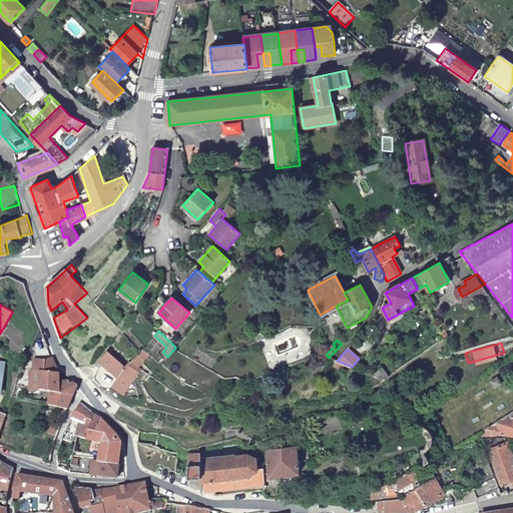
[(107,352),(100,362),(119,377),(128,367),(107,352)]
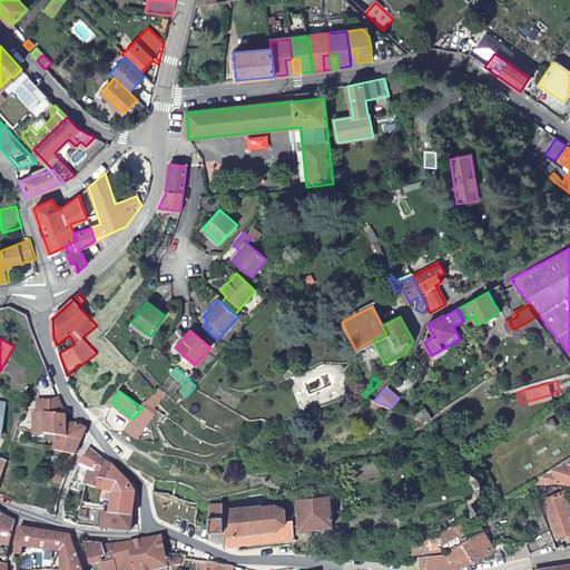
[(65,411),(58,394),(46,396),(45,411),(40,411),(40,406),(35,406),(35,422),(45,423),(45,434),(57,436),(57,435),(65,436),(67,424),(66,416),(65,411)]
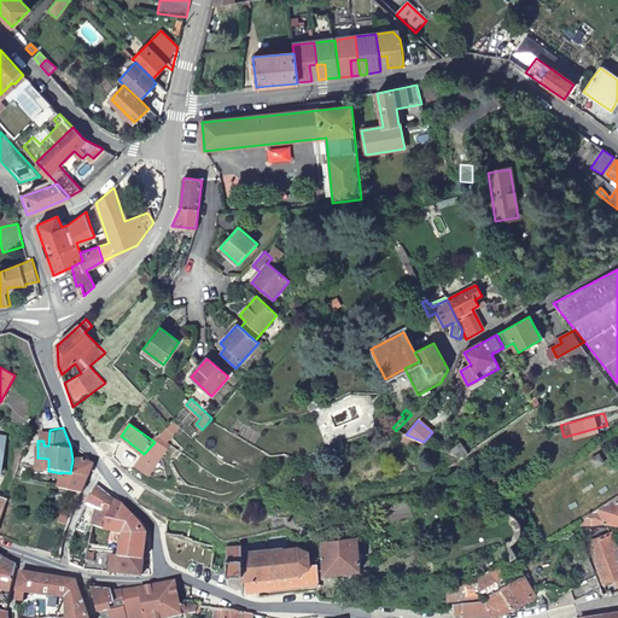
[(167,450),(155,442),(144,454),(136,466),(150,474),(167,450)]
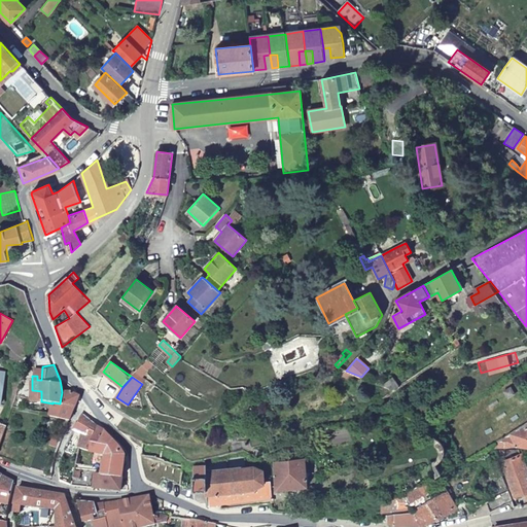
[(396,378),(384,386),(396,391),(403,387),(396,378)]
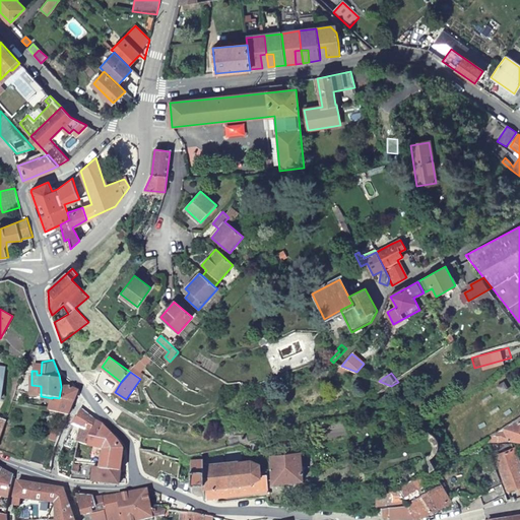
[(70,387),(61,387),(59,398),(74,401),(78,391),(70,387)]
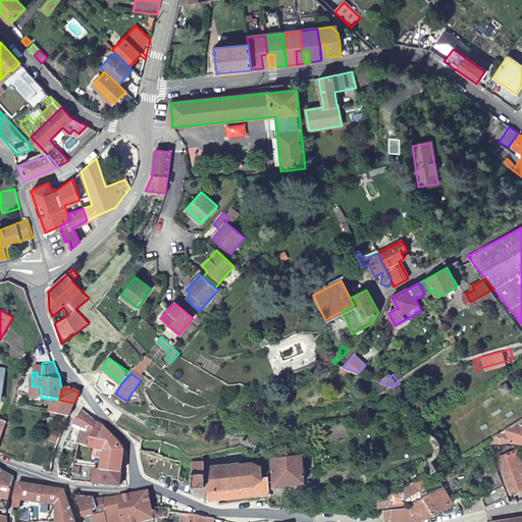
[(52,400),(49,412),(68,417),(74,403),(59,400),(52,399),(52,400)]
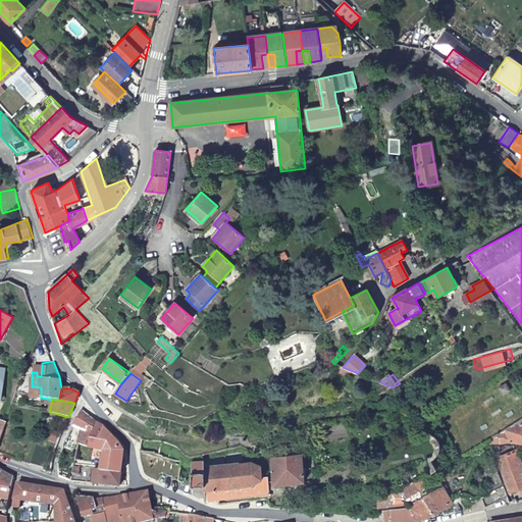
[(414,422),(404,407),(398,411),(407,427),(414,422)]
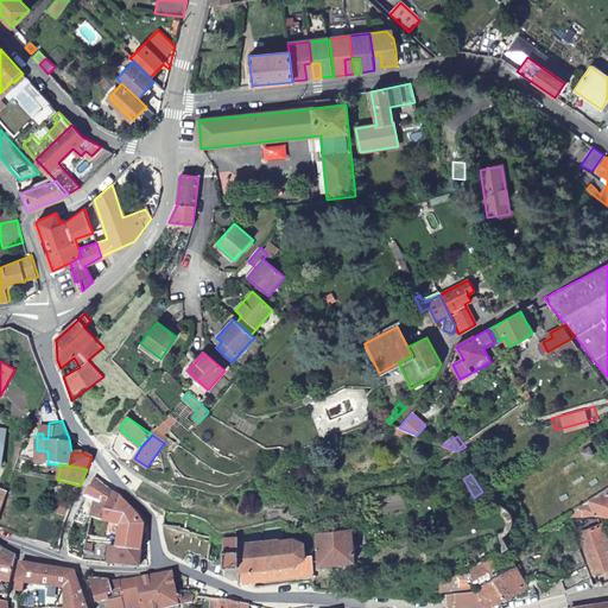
[(95,500),(92,515),(105,520),(106,511),(114,512),(121,498),(120,495),(108,489),(94,477),(84,495),(95,500)]
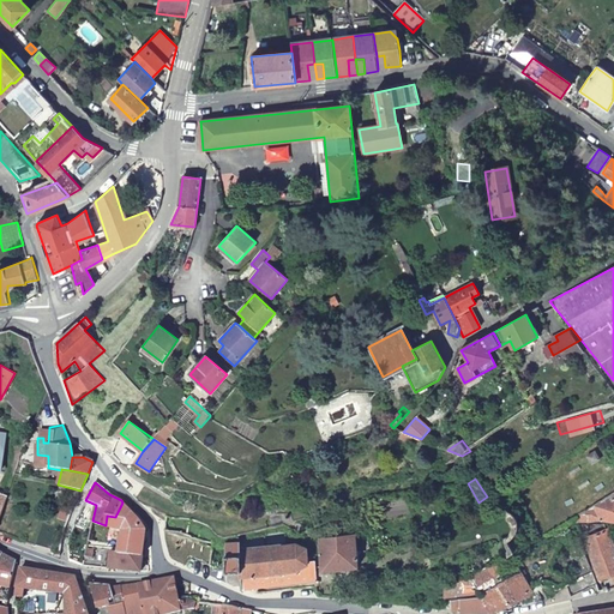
[(603,519),(613,519),(613,492),(571,519),(575,521),(603,519)]
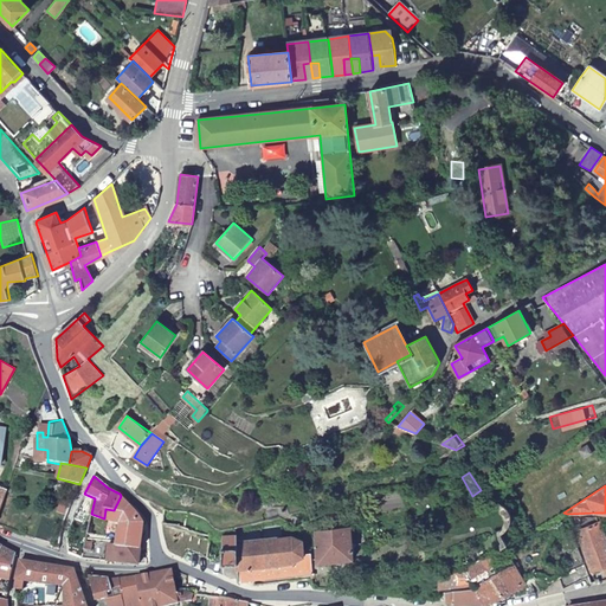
[(85,540),(94,541),(94,536),(104,536),(107,521),(121,523),(117,543),(116,546),(141,549),(143,522),(137,513),(121,496),(114,510),(105,509),(104,519),(91,514),(85,540)]
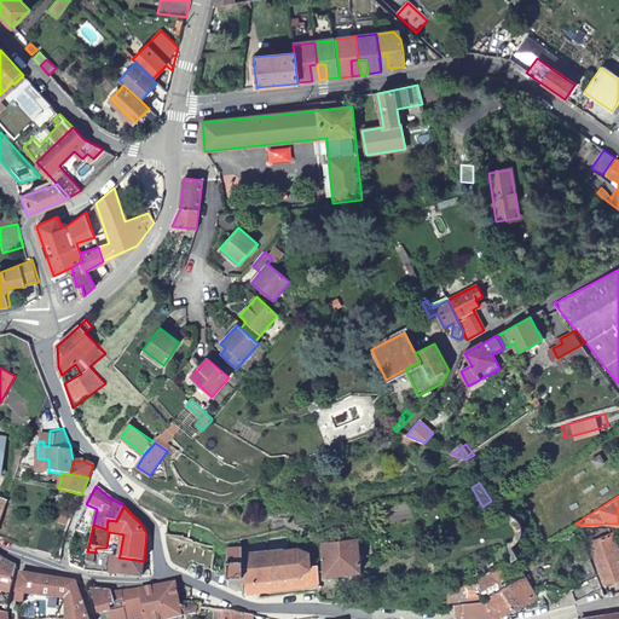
[(342,539),(334,541),(333,530),(320,531),(325,574),(362,571),(357,532),(342,533),(342,539)]
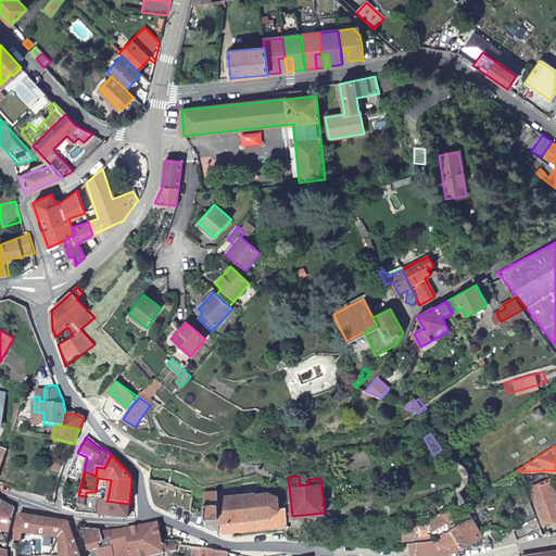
[(529,487),(544,523),(555,520),(555,522),(555,496),(548,479),(529,487)]
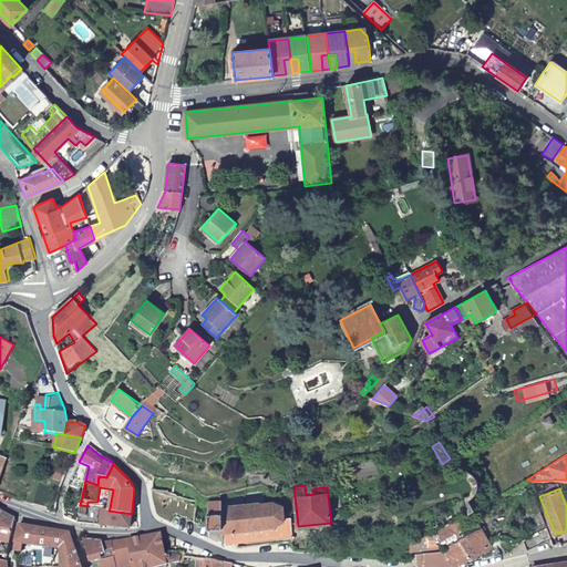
[(342,515),(341,500),(333,500),(336,516),(342,515)]
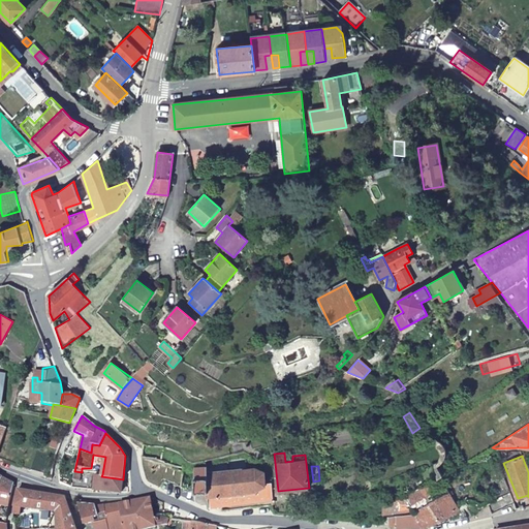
[(208,507),(221,505),(273,499),(271,483),(266,484),(265,472),(254,469),(242,470),(242,469),(208,473),(207,467),(195,467),(195,492),(207,491),(208,507)]
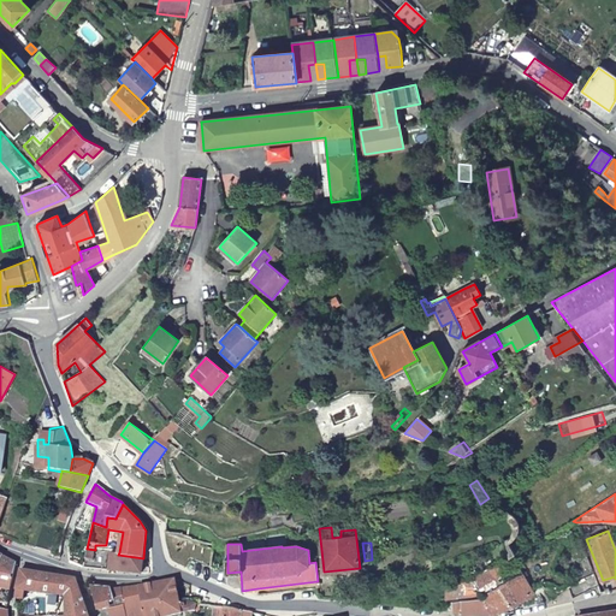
[(82,568),(95,569),(95,564),(93,563),(95,550),(87,549),(82,568)]
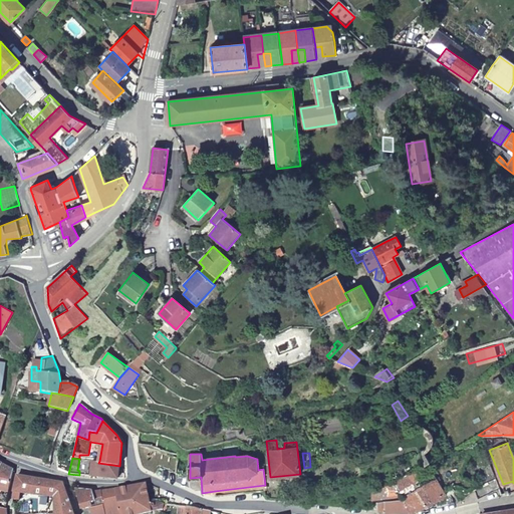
[(92,462),(91,476),(107,478),(117,479),(119,466),(98,463),(92,462)]
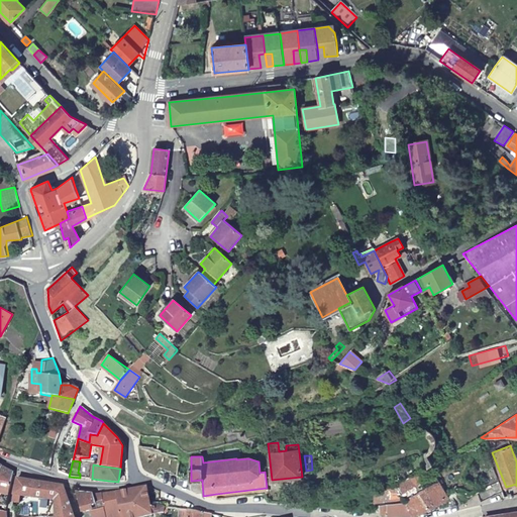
[(0,511),(6,512),(6,510),(9,492),(13,474),(0,466),(0,511)]
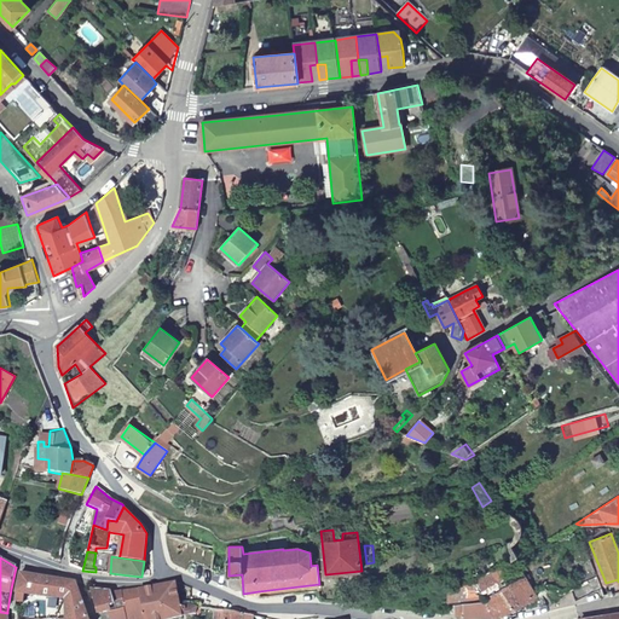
[(490,572),(476,580),(481,589),(495,582),(490,572)]
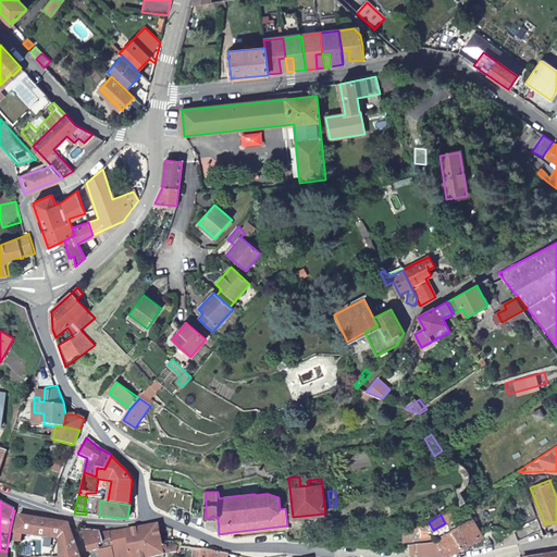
[(60,556),(79,556),(67,523),(19,516),(14,535),(14,541),(21,542),(22,534),(60,541),(60,556)]
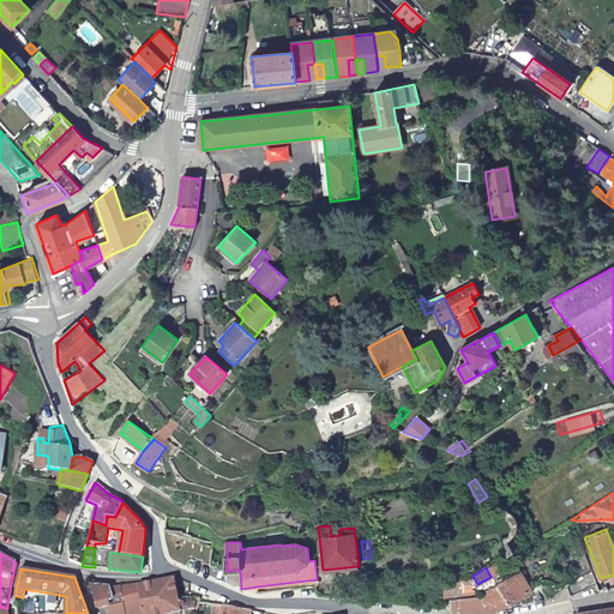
[(531,587),(522,572),(505,581),(517,600),(518,600),(519,602),(524,601),(523,597),(534,591),(531,587)]
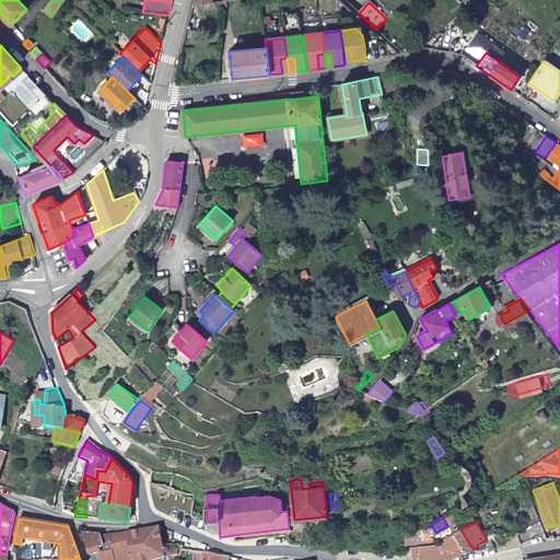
[(439,539),(430,525),(406,532),(405,545),(413,544),(418,543),(435,541),(439,539)]
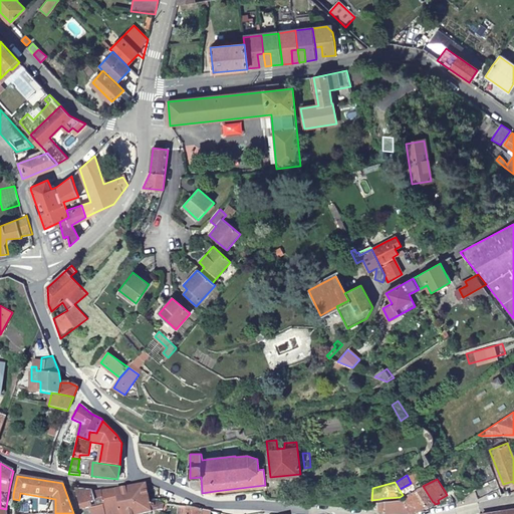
[(496,483),(477,491),(480,498),(498,490),(496,483)]
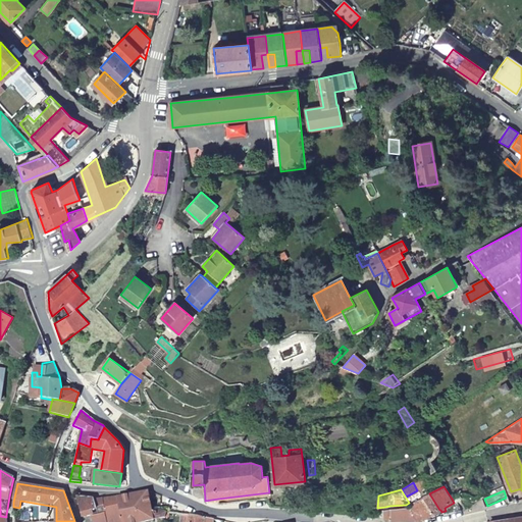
[(167,517),(168,512),(165,511),(164,512),(160,512),(152,512),(148,496),(148,491),(118,497),(118,498),(122,521),(143,521),(151,520),(165,518),(165,517),(167,517)]
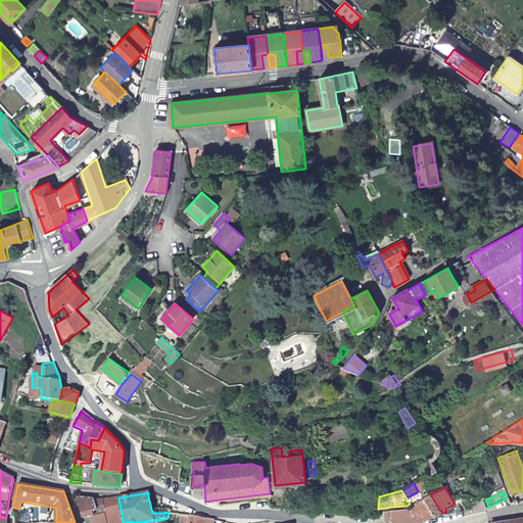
[(440,511),(430,494),(410,504),(411,508),(419,521),(420,522),(430,517),(431,521),(440,516),(438,512),(440,511)]
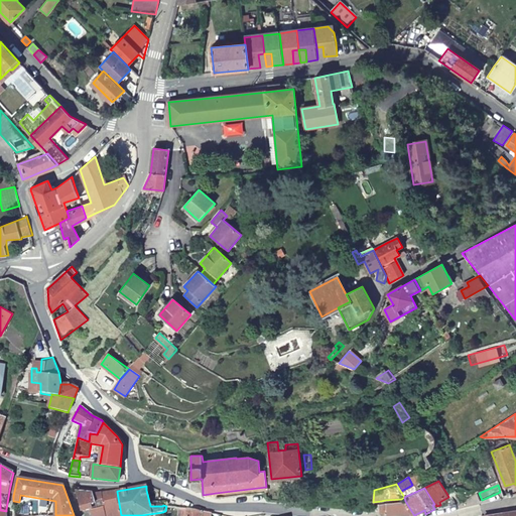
[(121,515),(117,492),(94,496),(93,493),(85,493),(76,492),(83,512),(92,510),(93,515),(121,515)]
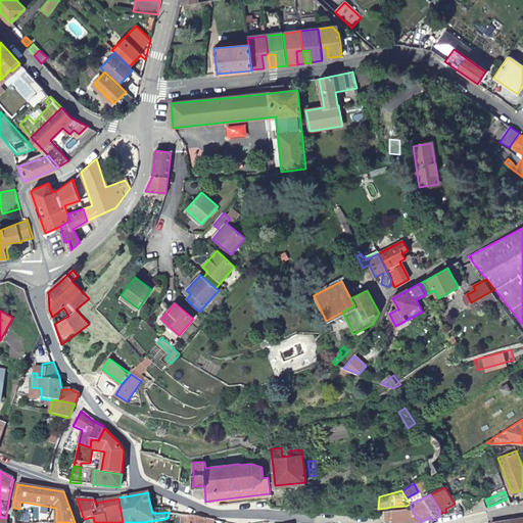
[(393,521),(419,521),(411,508),(392,510),(384,511),(385,520),(393,521)]
